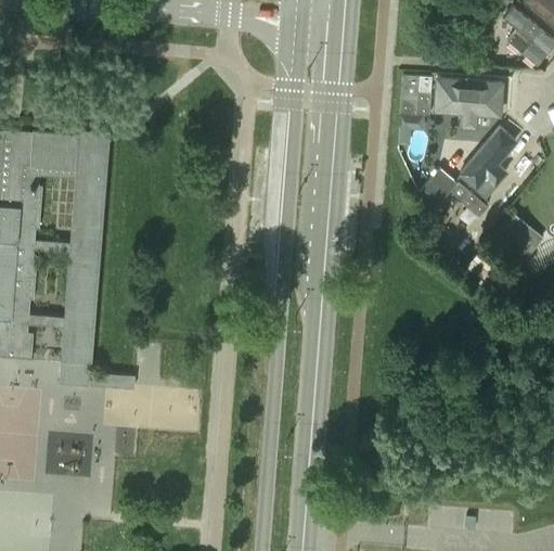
[(536,10),(553,25),(553,0),(540,0),(543,2),(536,10)]
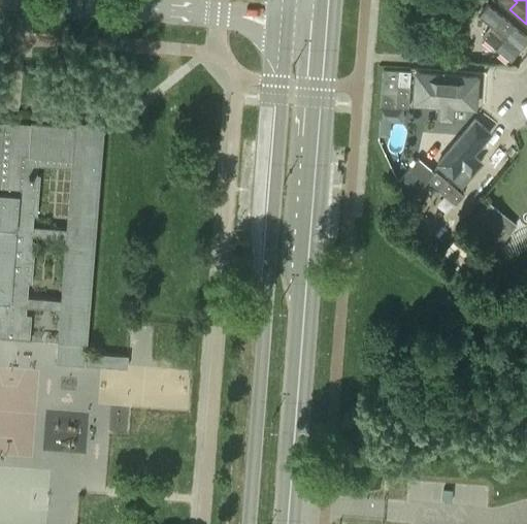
[(526,36),(487,4),(476,18),(490,29),(482,38),(511,62),(526,41),(526,36)]
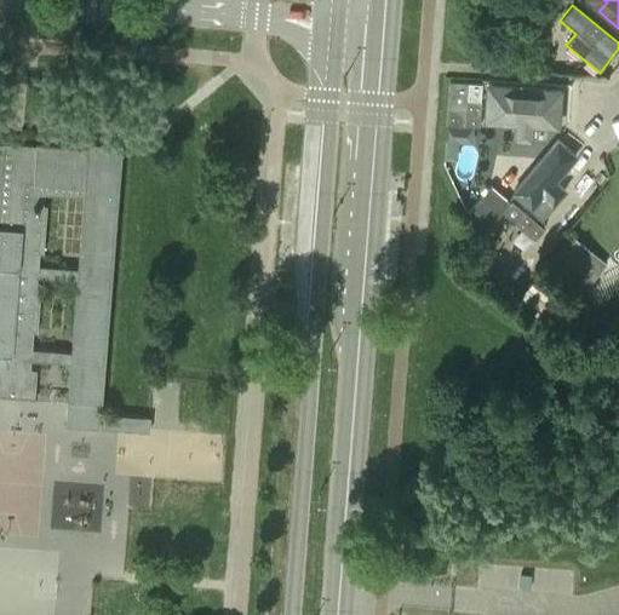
[(450,85),(447,130),(474,131),(480,131),(481,105),(483,86),(482,86),(451,85),(450,85)]
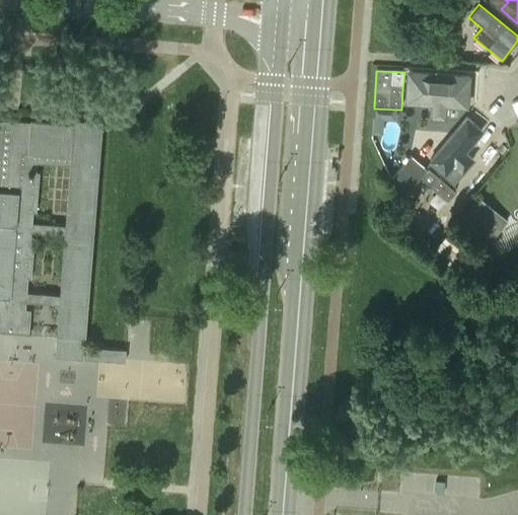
[(446,107),(468,108),(470,75),(405,71),(403,105),(430,106),(429,120),(445,121),(446,107)]
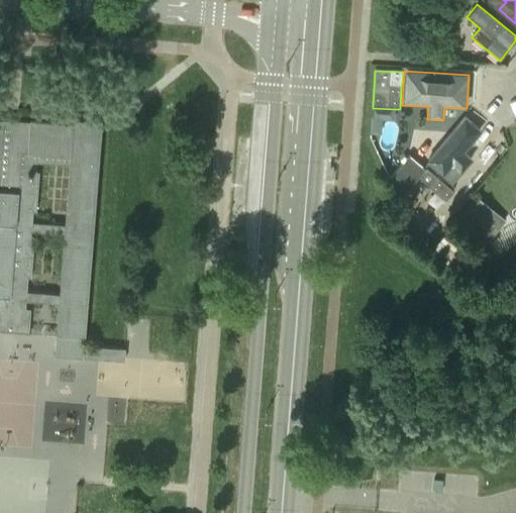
[(466,118),(426,162),(452,185),(474,161),(462,151),(481,131),(466,118)]
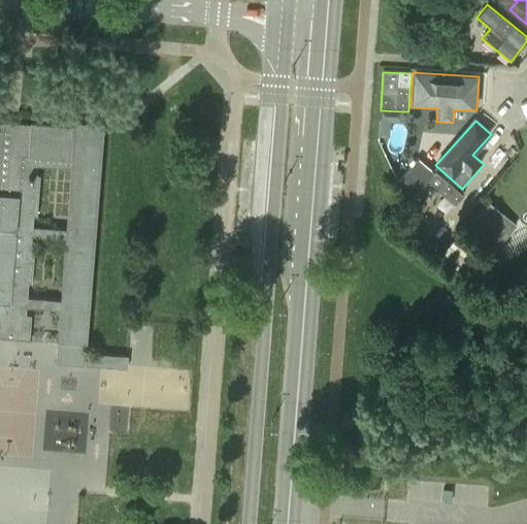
[(0,338),(30,341),(30,339),(31,318),(26,318),(27,309),(60,313),(58,341),(56,365),(126,371),(127,371),(128,359),(89,356),(87,356),(103,140),(104,125),(75,123),(75,128),(31,125),(31,126),(20,125),(17,125),(17,132),(3,131),(4,125),(0,124),(0,338)]
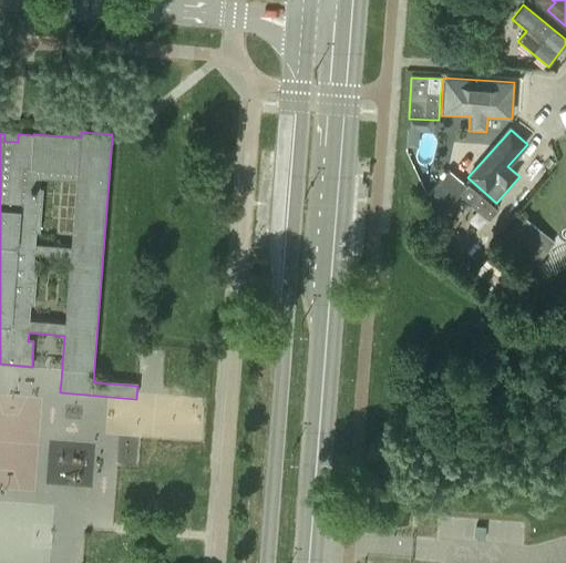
[(471,208),(476,212),(490,224),(498,214),(450,173),(428,200),(439,223),(460,197),(471,208)]
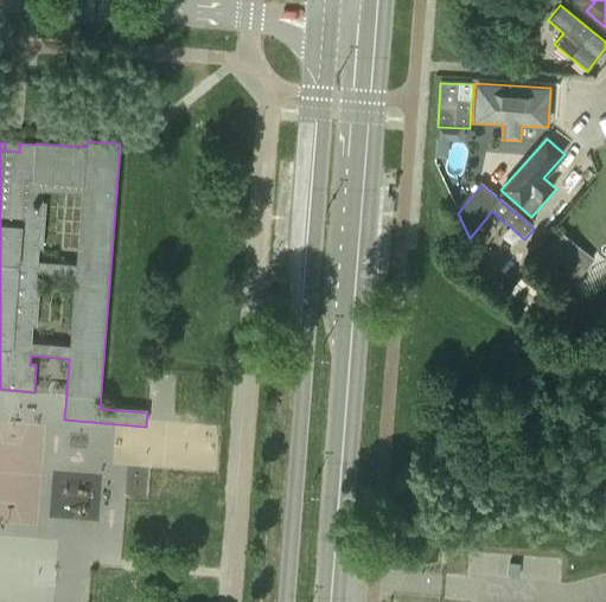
[(571,293),(595,263),(560,234),(536,263),(571,293)]
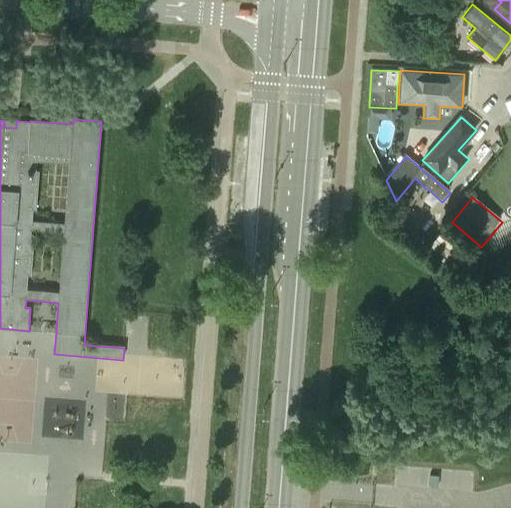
[(428,250),(446,266),(463,247),(444,231),(428,250)]
